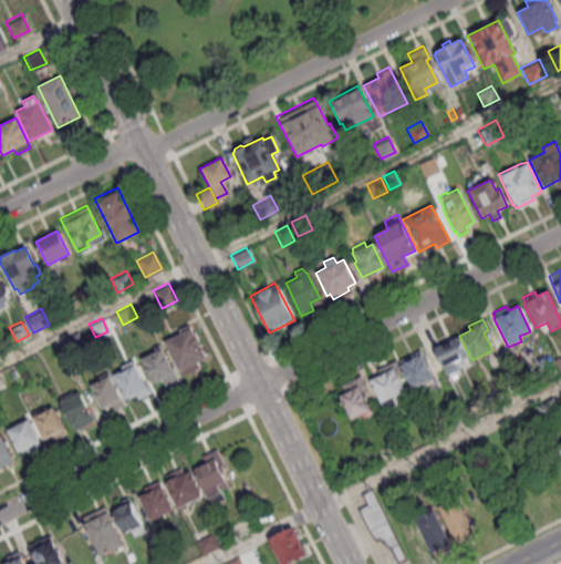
[(164,341),(178,372),(179,371),(182,376),(198,367),(197,362),(206,358),(191,328),(164,341)]
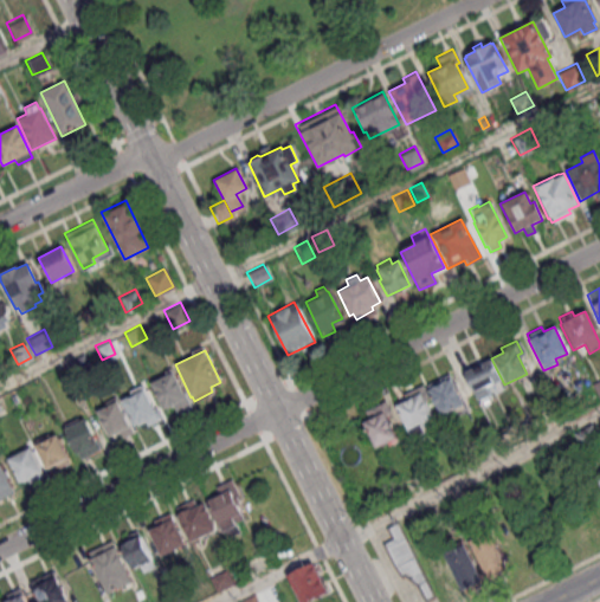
[(65,361),(72,375),(89,367),(82,353),(65,361)]
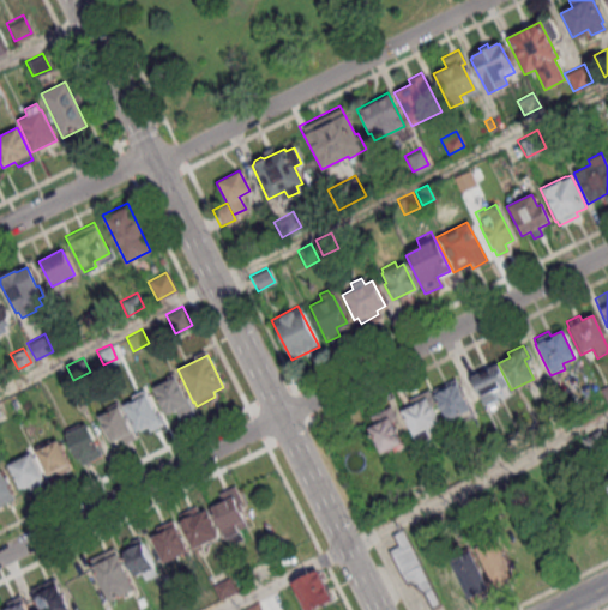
[(468,378),(483,408),(494,402),(491,393),(506,385),(497,363),(468,378)]
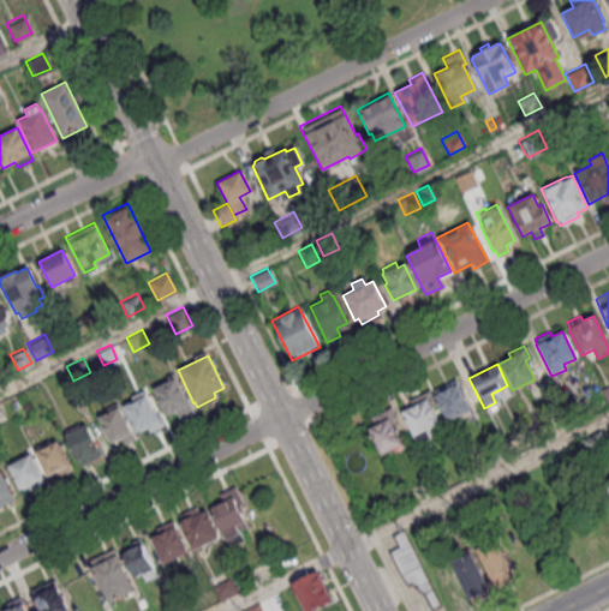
[(153,389),(166,415),(174,411),(179,419),(192,412),(175,378),(153,389)]
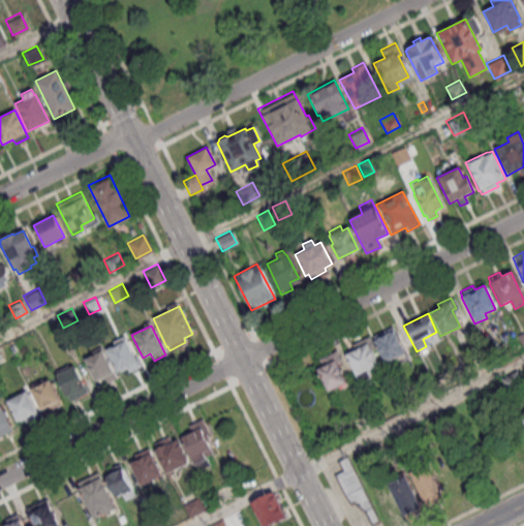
[(370,335),(383,364),(403,354),(390,326),(370,335)]
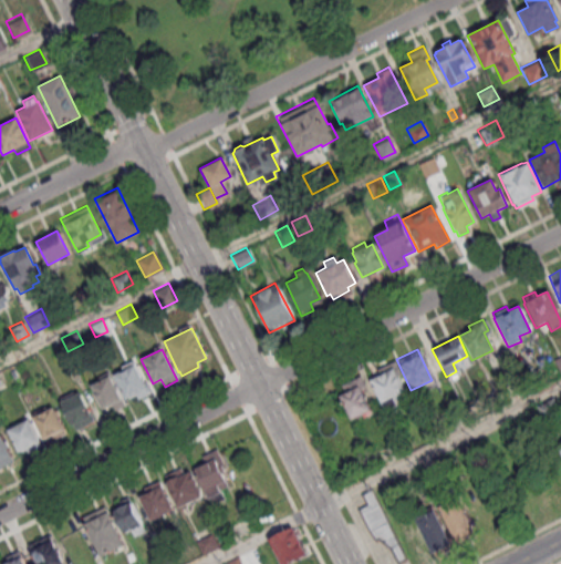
[(560,354),(551,358),(559,375),(560,373),(560,354)]
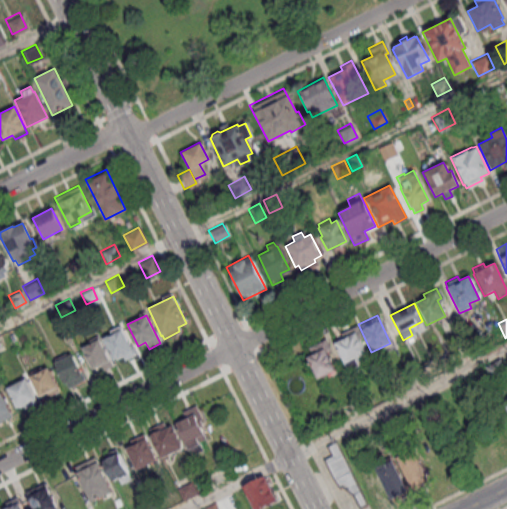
[(333,343),(346,371),(357,366),(354,359),(364,354),(357,340),(362,338),(355,325),(338,333),(342,339),(333,343)]
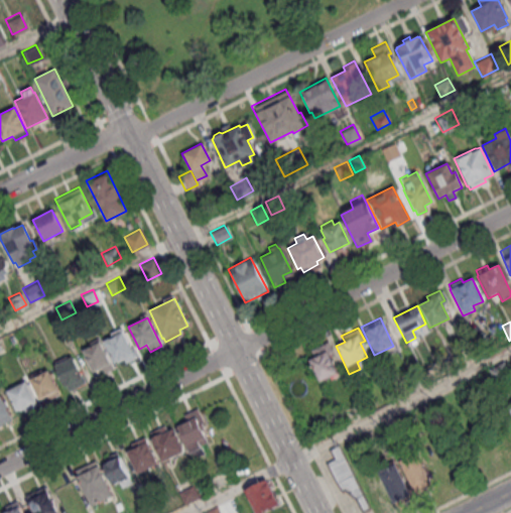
[(132,346),(137,356),(124,363),(122,359),(114,364),(103,342),(122,332),(129,347),(132,346)]
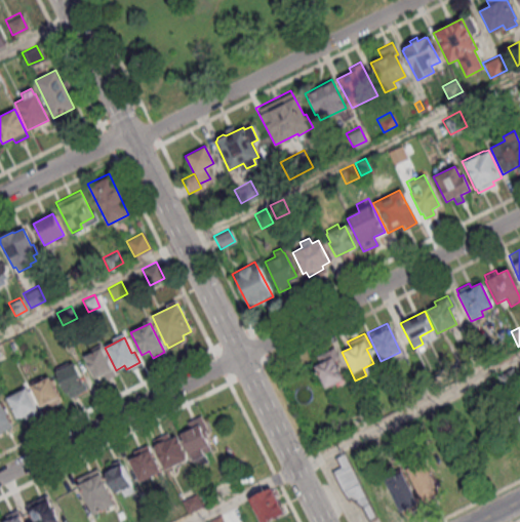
[(83,356),(94,379),(102,375),(105,379),(115,374),(100,342),(88,347),(91,352),(89,351),(86,353),(85,355),(83,356)]
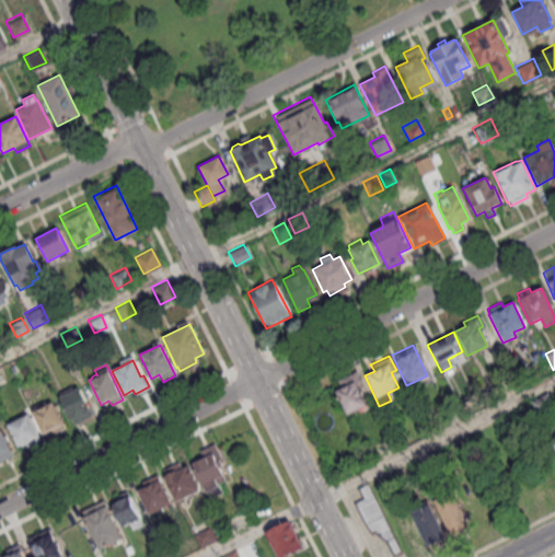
[(333,392),(345,415),(365,406),(356,389),(361,386),(354,371),(335,380),(339,389),(333,392)]
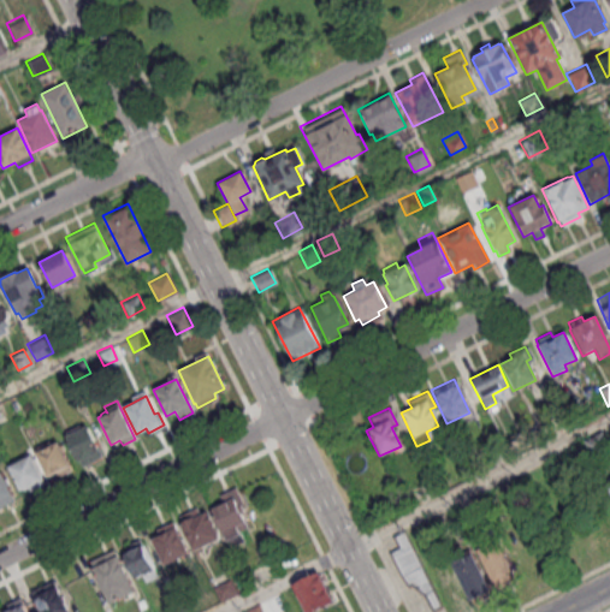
[(61,432),(80,467),(101,457),(86,426),(81,428),(78,423),(61,432)]
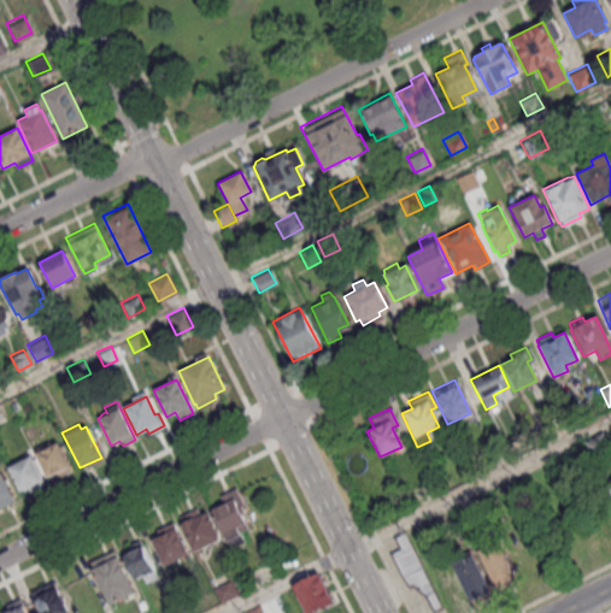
[(34,454),(48,482),(70,471),(57,443),(50,447),(47,442),(35,448),(37,453),(34,454)]
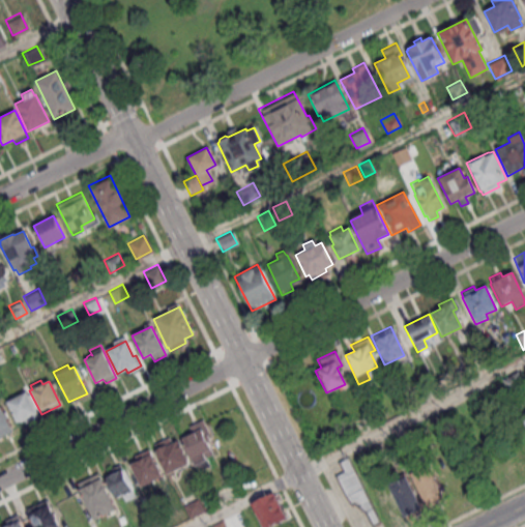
[(5,402),(16,422),(22,419),(24,423),(38,417),(25,391),(5,402)]
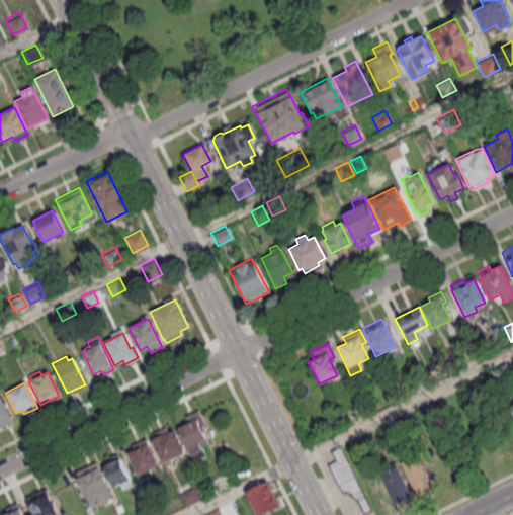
[(0,399),(11,421),(0,426),(0,399)]
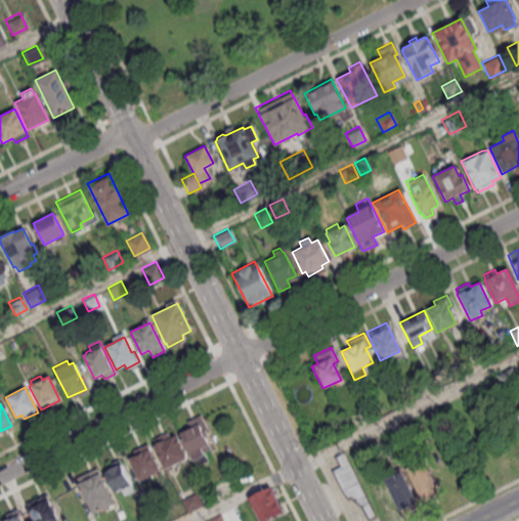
[(177,430),(186,426),(183,419),(198,411),(205,427),(200,429),(209,445),(201,449),(205,459),(193,465),(177,430)]
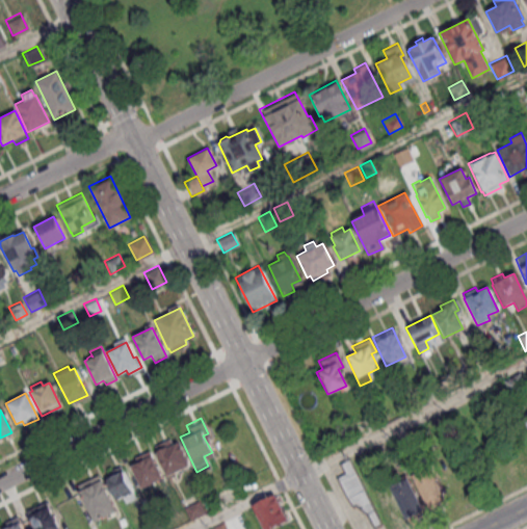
[(154,453),(156,452),(153,446),(167,439),(170,445),(177,442),(188,465),(166,476),(154,453)]
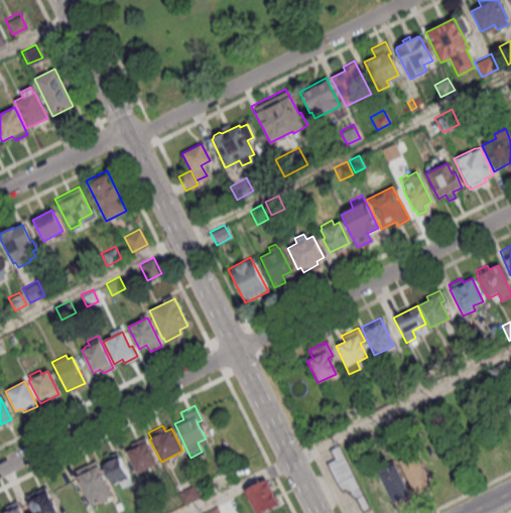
[(125,453),(136,475),(156,464),(142,436),(129,443),(131,450),(125,453)]
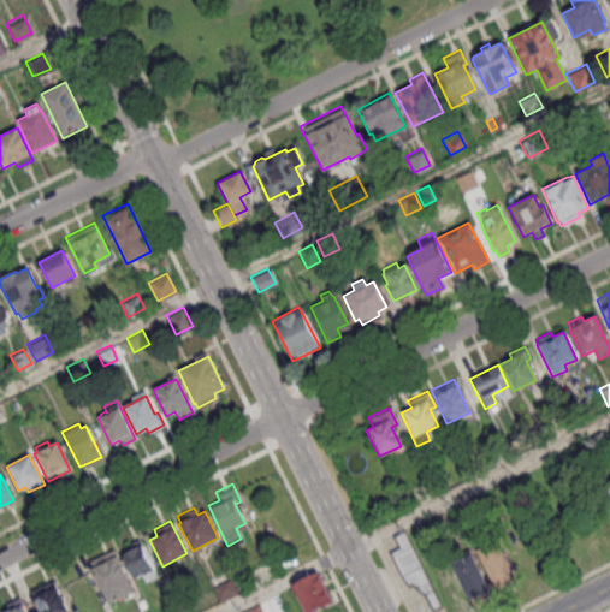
[(396,547),(386,552),(398,576),(406,587),(409,586),(421,595),(430,611),(438,607),(400,530),(390,535),(396,547)]
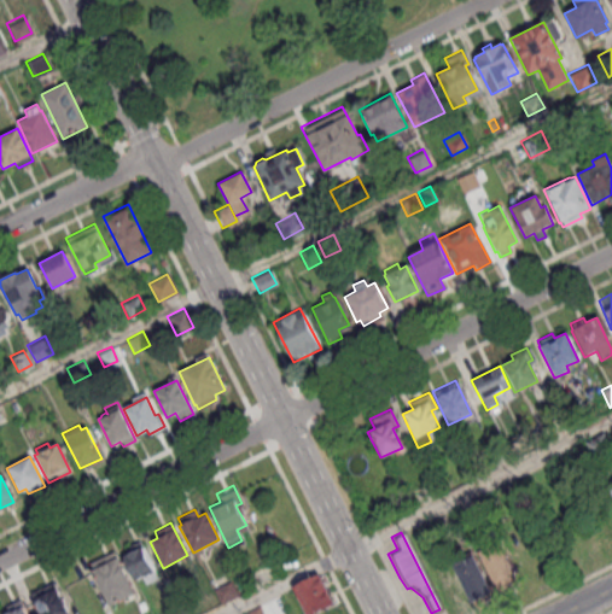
[(121,554),(127,551),(123,545),(138,539),(152,568),(133,578),(121,554)]
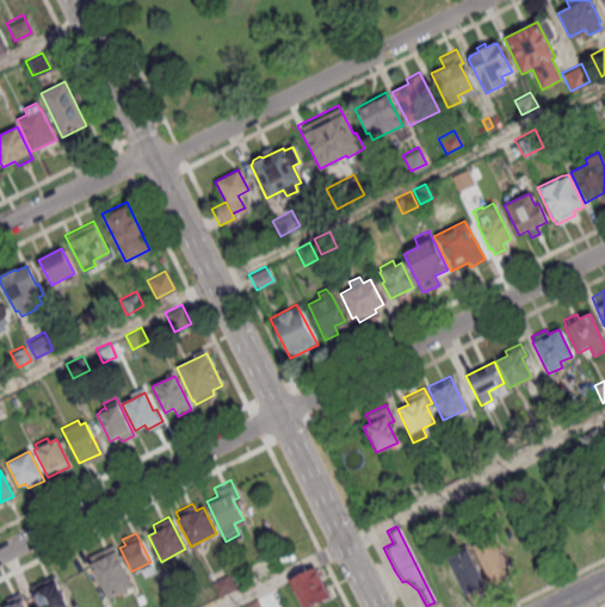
[(471,546),(491,583),(510,574),(502,562),(504,559),(501,553),(499,553),(491,537),(471,546)]
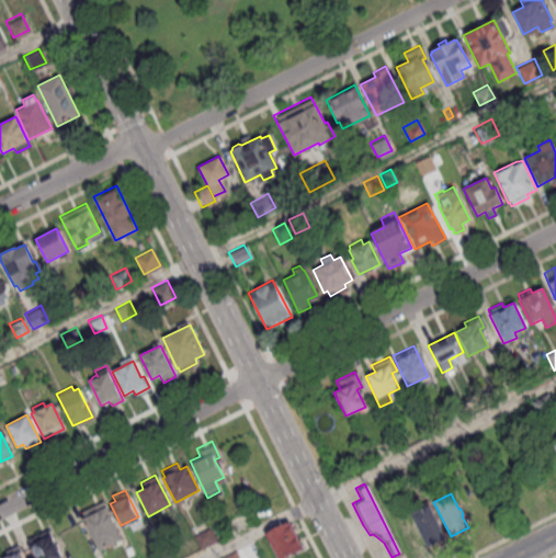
[(81,516),(82,516),(79,510),(101,500),(104,505),(121,537),(98,548),(81,516)]
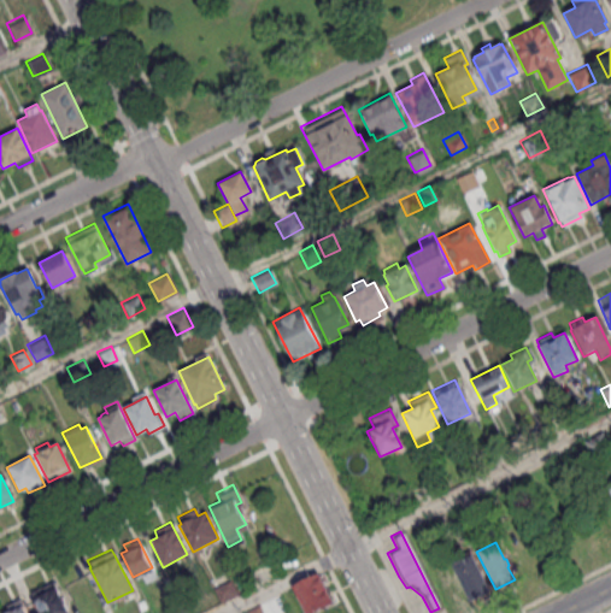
[(450,564),(470,605),(491,594),(470,554),(450,564)]
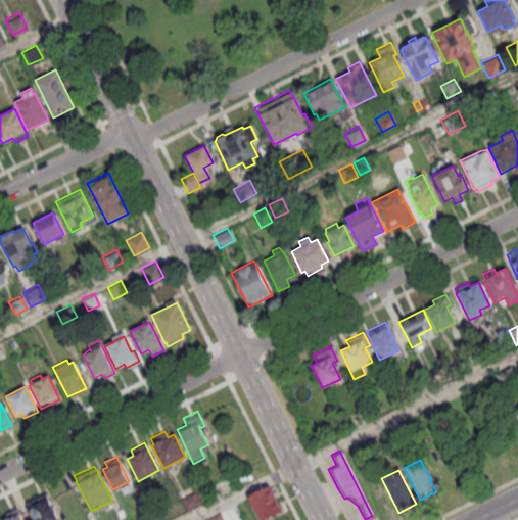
[(245,499),(255,519),(267,519),(281,513),(268,487),(245,499)]
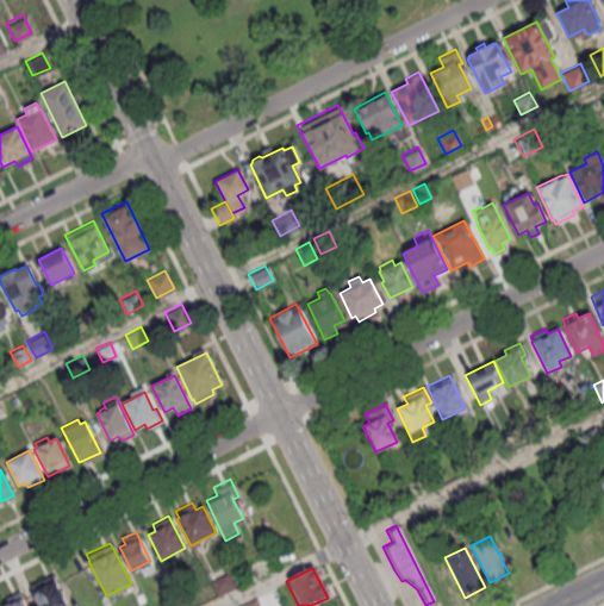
[(209,580),(216,595),(231,587),(224,573),(209,580)]
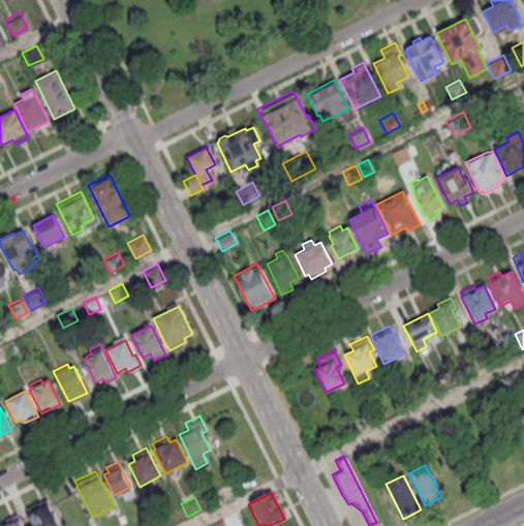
[(23,508),(31,525),(57,525),(44,498),(23,508)]
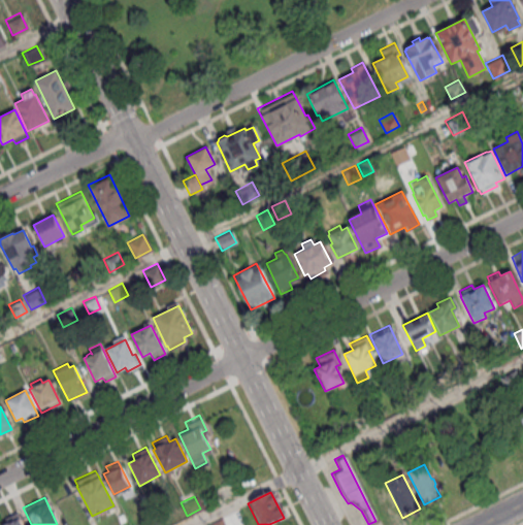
[(4,524),(20,524),(14,514),(4,519),(6,524),(4,524)]
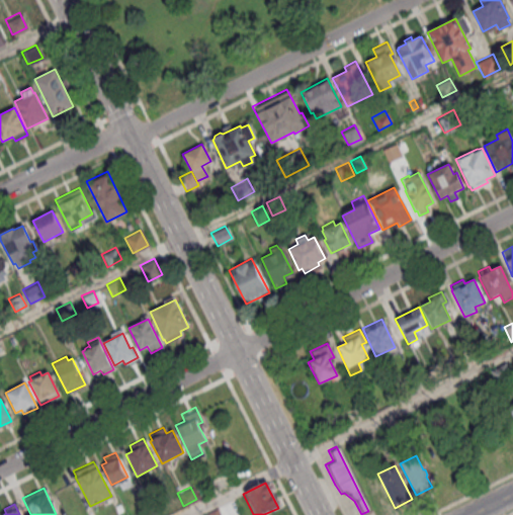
[(140,512),(141,514),(155,514),(151,506),(140,512)]
